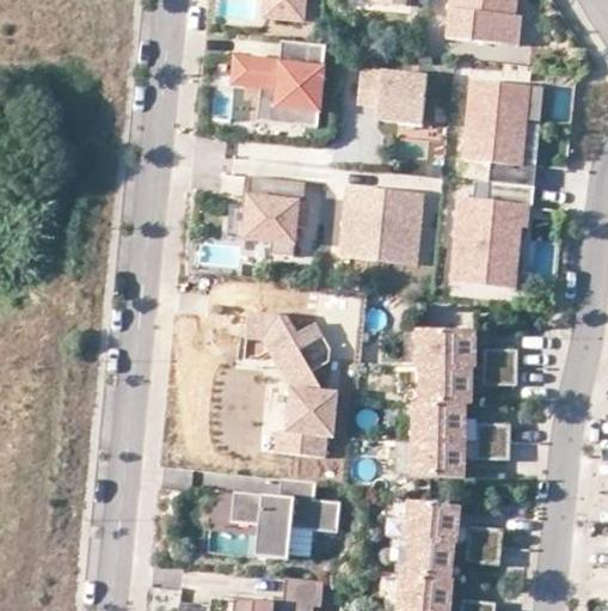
[(263,0),(263,13),(301,17),(302,0),(263,0)]
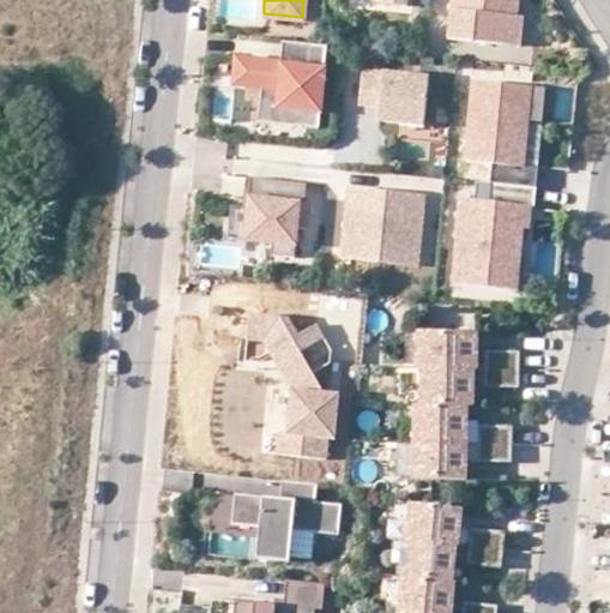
[(448,0),(446,28),(501,32),(503,2),(497,2),(497,0),(448,0)]
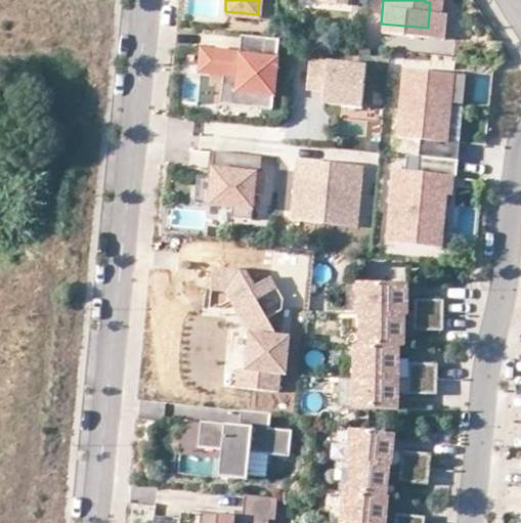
[(425,0),(425,2),(430,2),(428,28),(443,29),(445,3),(440,3),(440,0),(425,0)]
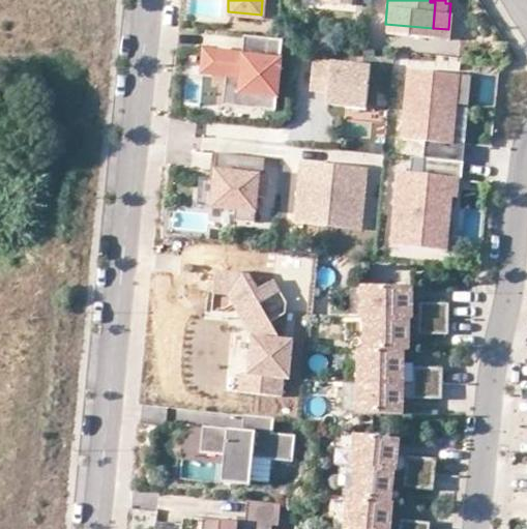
[(275,87),(281,30),(242,27),(240,52),(232,51),(233,43),(203,41),(201,64),(237,67),(234,97),(260,100),(261,85),(275,87)]
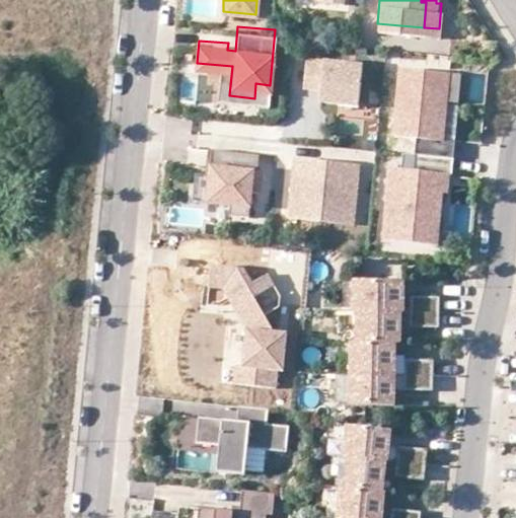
[(362,62),(305,58),(303,87),(320,89),(319,101),(338,102),(337,113),(357,115),(362,62)]
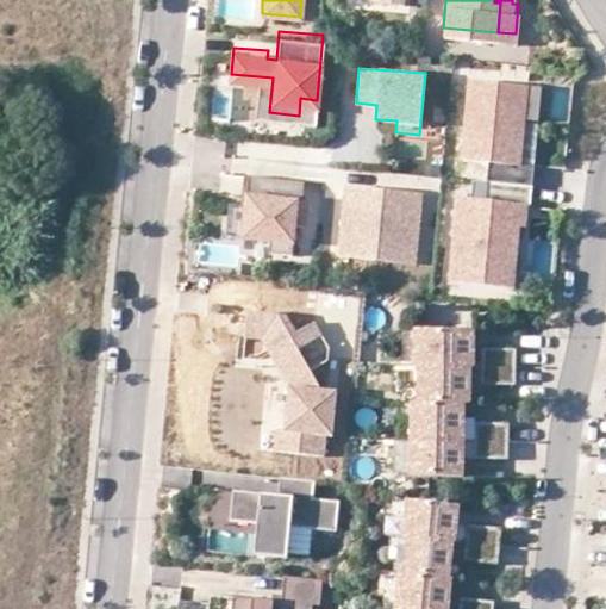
[(269,112),(273,78),(258,76),(256,111),(269,112)]
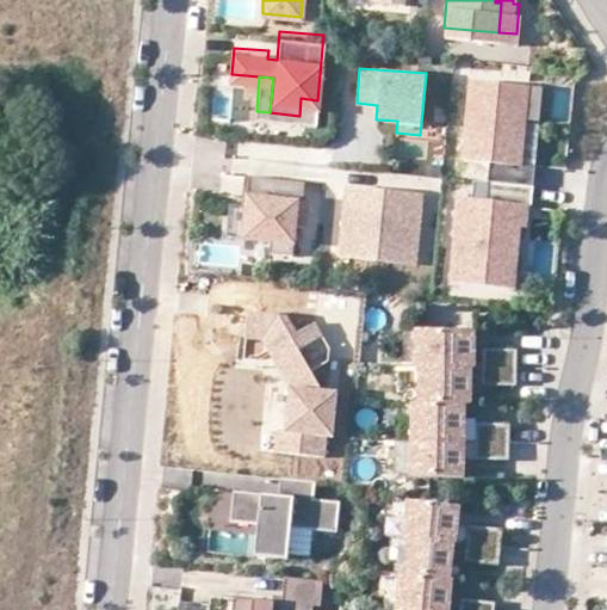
[(485,180),(530,184),(532,164),(516,162),(520,117),(536,118),(538,85),(466,79),(459,159),(485,161),(484,180),(485,180)]
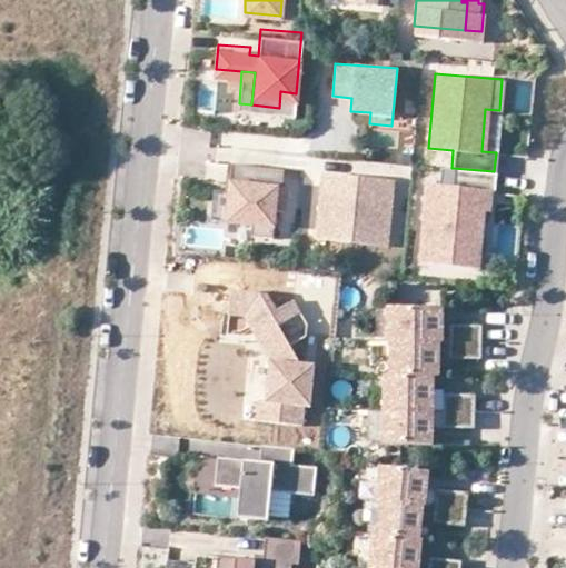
[(295,109),(296,93),(280,91),(279,108),(295,109)]
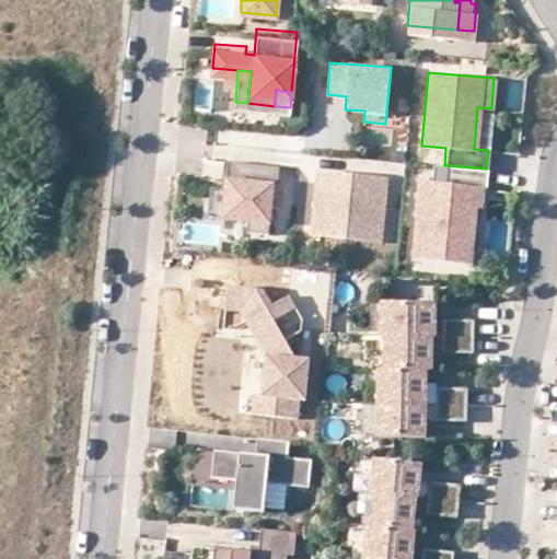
[(279,165),(228,161),(225,188),(221,188),(210,187),(208,218),(248,221),(247,232),(268,234),(270,207),(279,208),(281,185),(277,185),(279,165)]
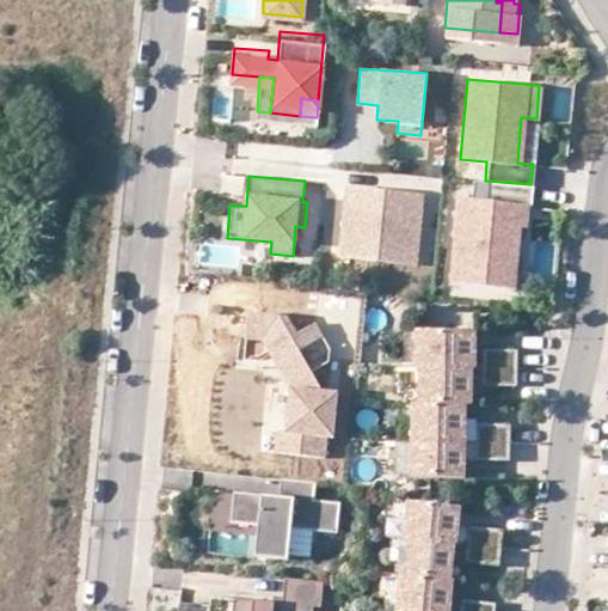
[(530,184),(486,181),(484,199),(458,196),(449,281),(511,287),(514,263),(491,261),(493,222),(516,224),(522,225),(524,203),(529,203),(530,184)]
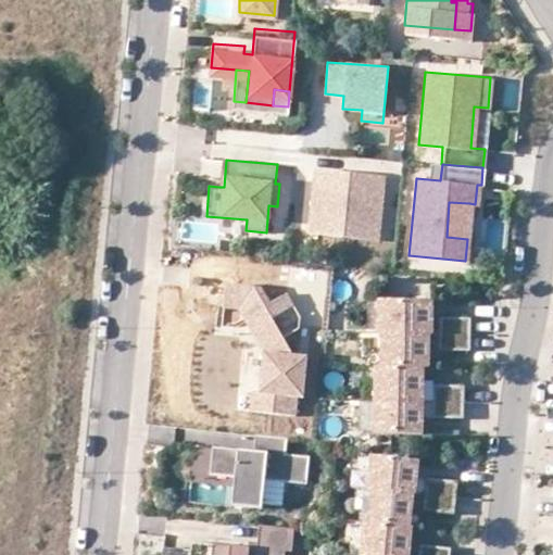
[(382,175),(313,168),(308,234),(340,236),(342,214),(378,218),(382,175)]
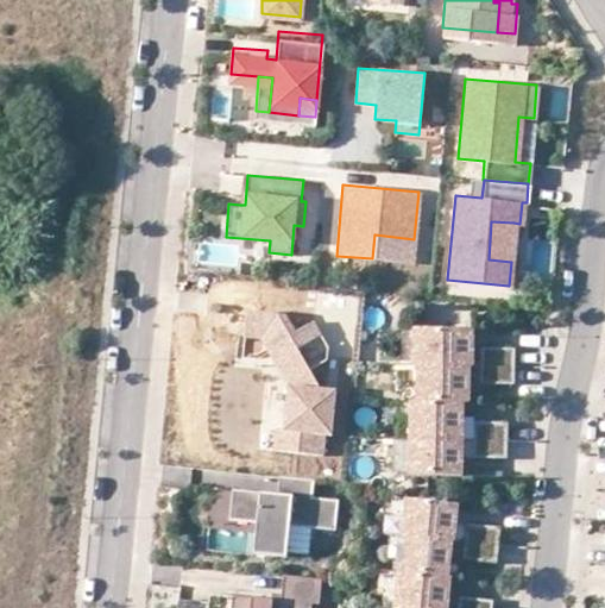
[(489,259),(511,262),(514,223),(491,221),(489,259)]
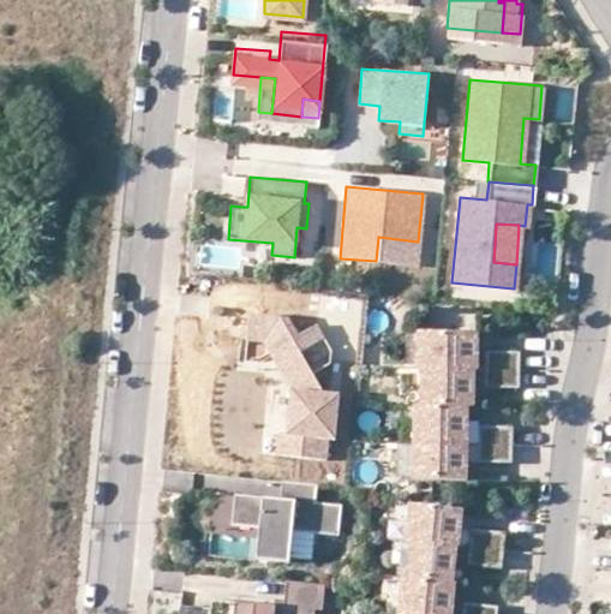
[(415,264),(418,242),(378,237),(376,261),(415,264)]
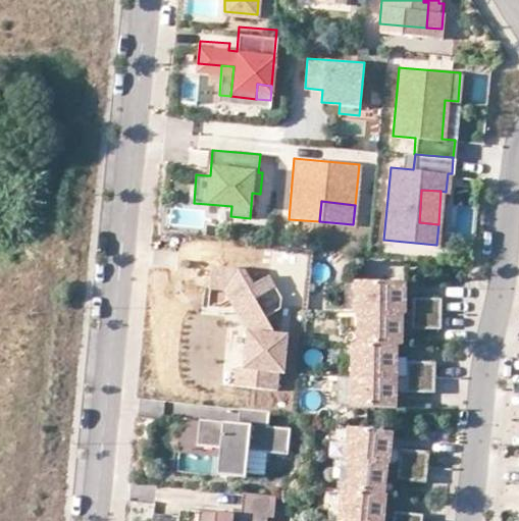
[(266,315),(270,312),(261,295),(276,285),(269,272),(253,281),(246,266),(212,263),(210,285),(224,287),(248,328),(244,366),(238,366),(236,384),(277,388),(279,371),(284,371),(289,332),(275,331),(266,315)]
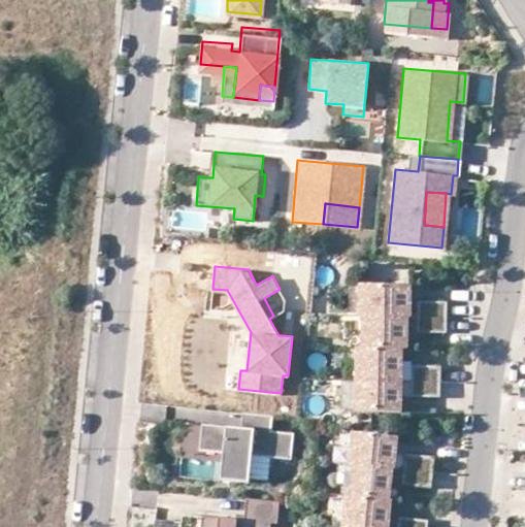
[(408,296),(408,283),(357,283),(357,315),(360,315),(402,315),(403,315),(404,297),(408,296)]
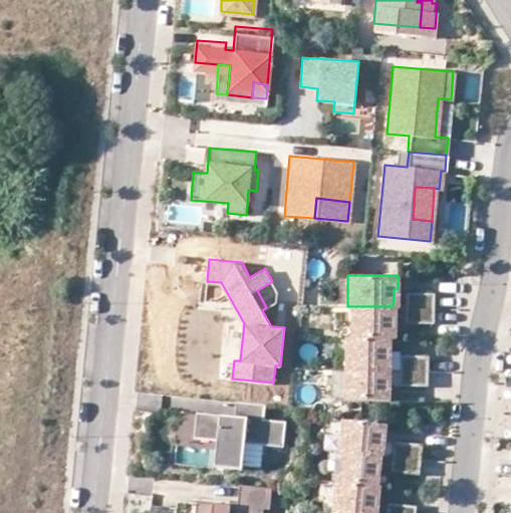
[(278,291),(272,281),(257,290),(266,307),(277,301),(278,291)]
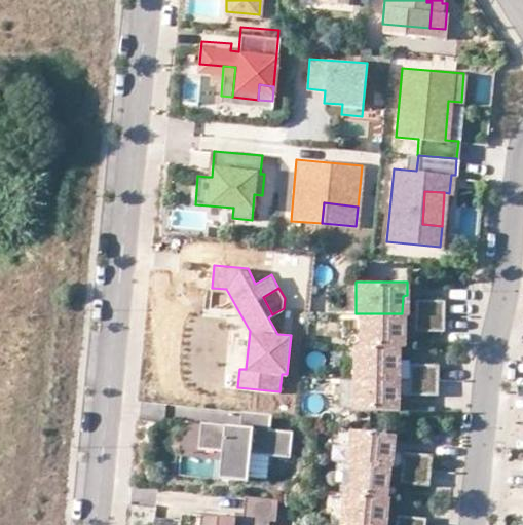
[(414,298),(414,313),(443,313),(443,298),(414,298)]
